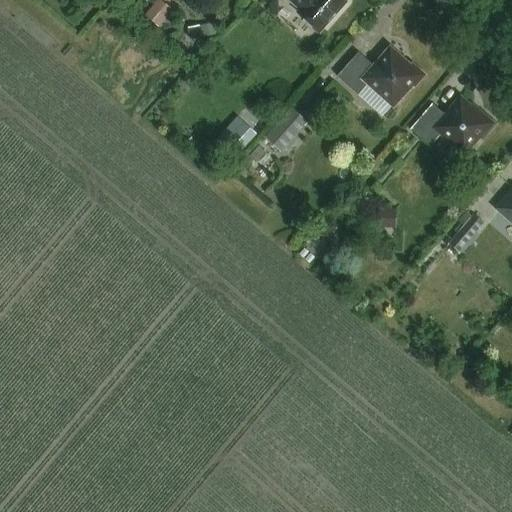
[(159,27),(172,9),(160,0),(157,0),(145,16),(159,27)]
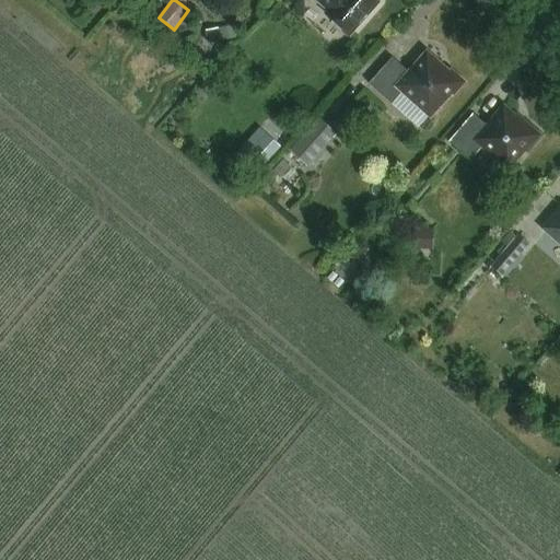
[(315,0),(326,9),(323,12),(347,33),(375,0),(374,0),(315,0)]
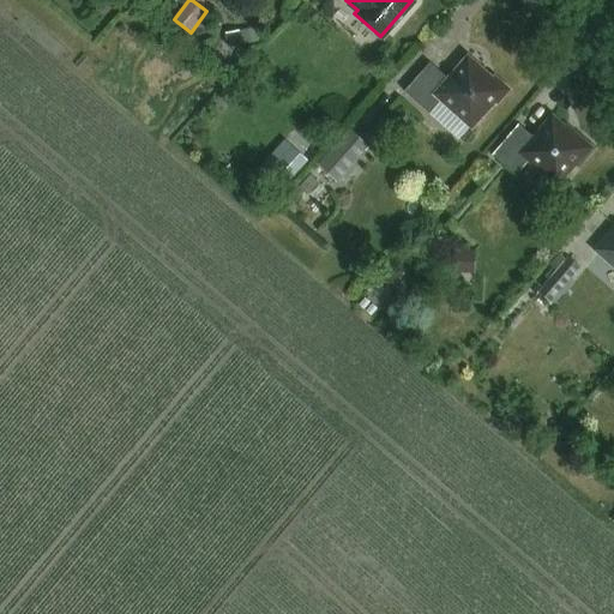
[(493,80),(468,58),(447,80),(429,65),(404,94),(429,115),(441,102),(471,130),(494,103),(497,106),(509,91),(494,78),(493,80)]
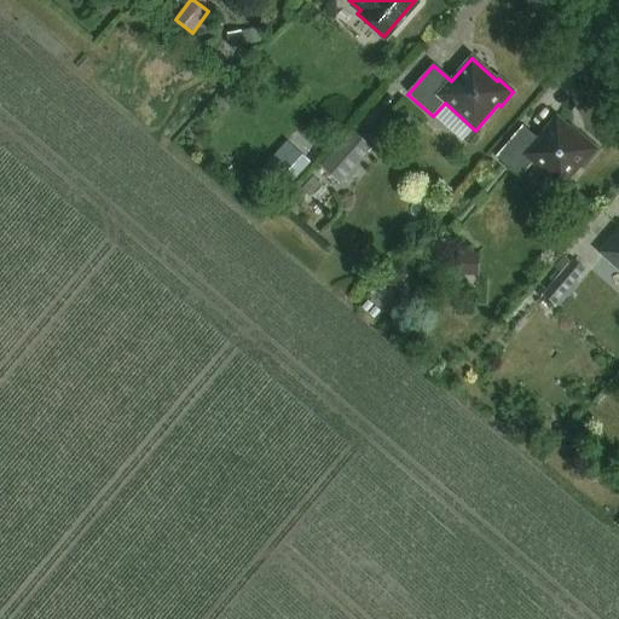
[(578,136),(556,117),(538,139),(524,126),(496,157),(520,178),(532,163),(562,189),(580,167),(583,169),(599,150),(579,134),(578,136)]
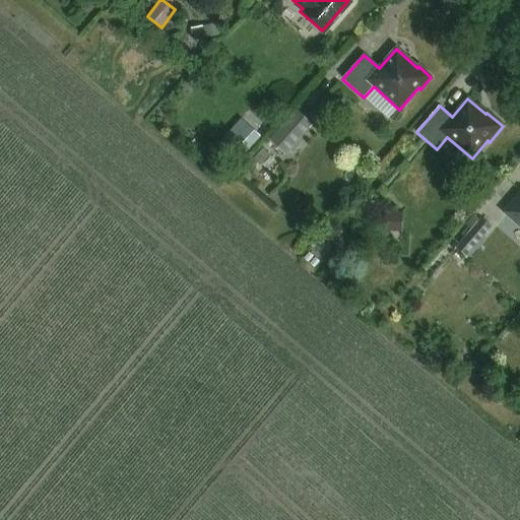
[(306,126),(294,115),(268,145),(280,155),(306,126)]
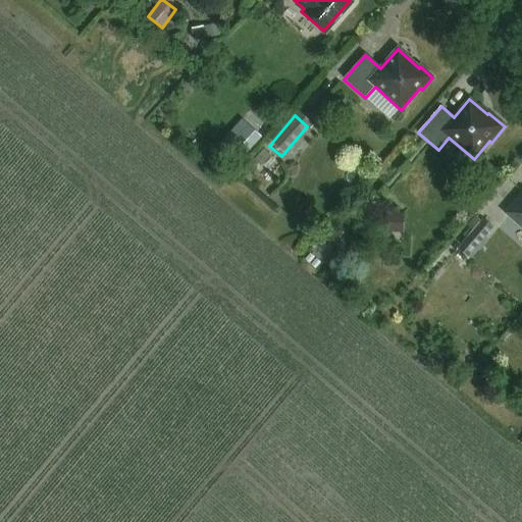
[(247,152),(262,134),(246,120),(230,139),(247,152)]
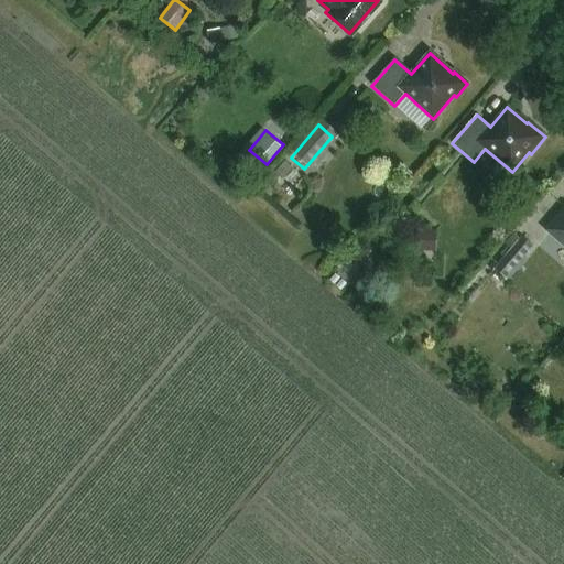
[(563,204),(543,229),(554,239),(557,235),(563,240),(563,204)]
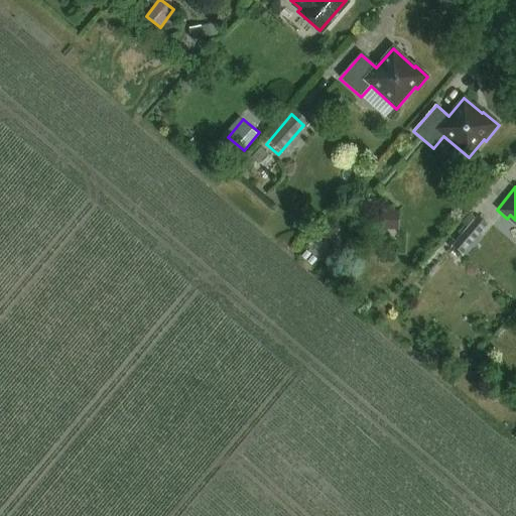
[(398,229),(399,210),(382,209),(381,228),(398,229)]
